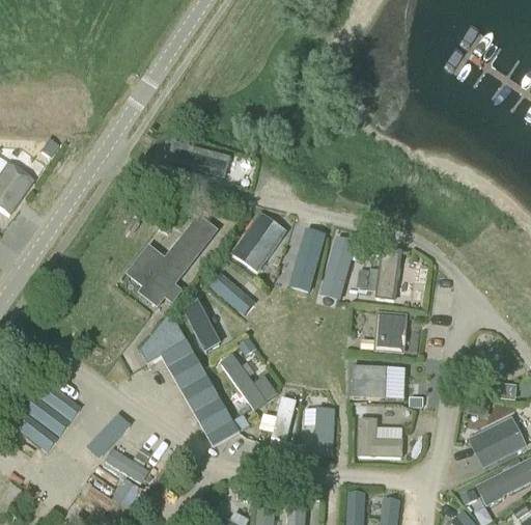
[(39,147),(49,155),(56,144),(47,138),(39,147)]
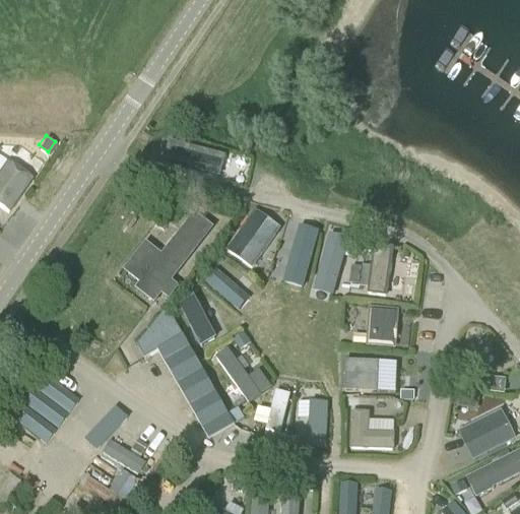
[(169,140),(164,157),(219,173),(224,155),(169,140)]
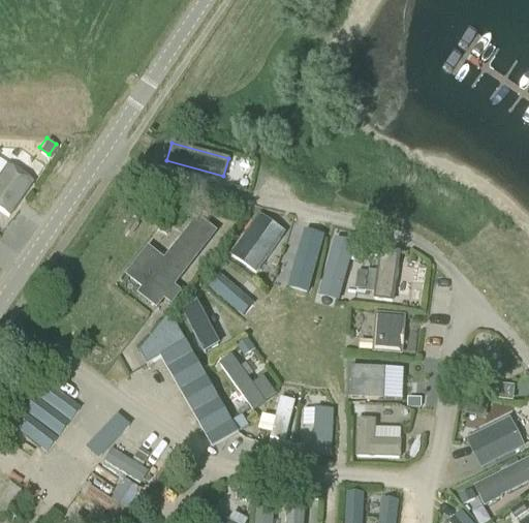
[(35,174),(10,158),(0,172),(0,204),(10,212),(35,174)]
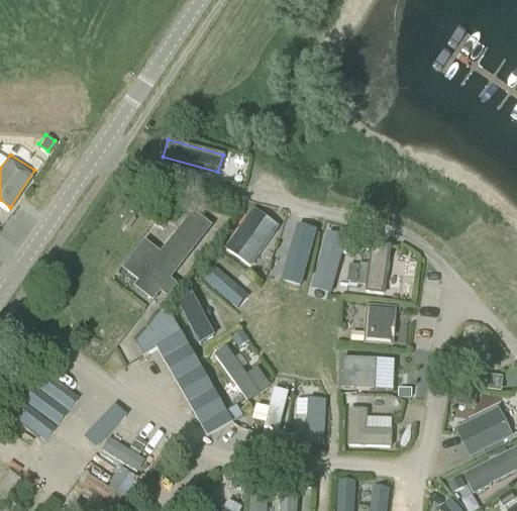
[(153,217),(163,224),(170,215),(160,208),(153,217)]
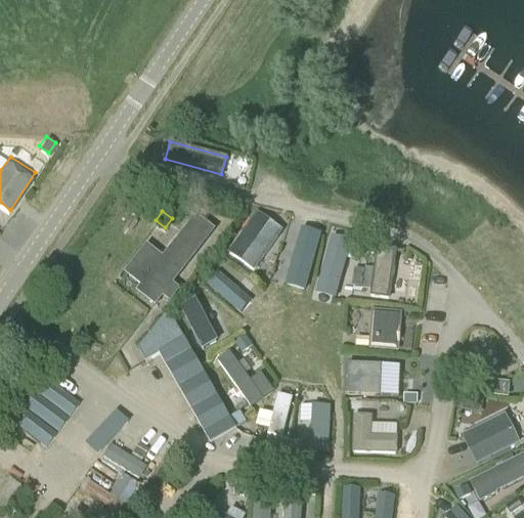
[(155,299),(161,291),(170,298),(180,286),(171,277),(213,225),(197,212),(164,254),(147,242),(126,267),(143,281),(138,287),(155,299)]
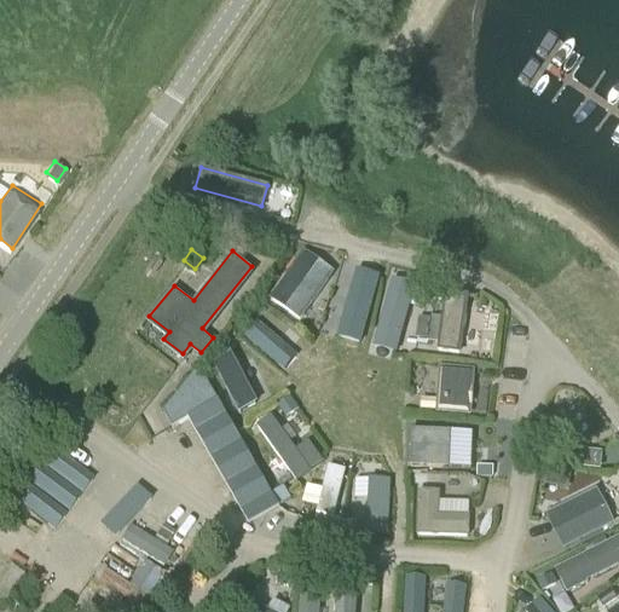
[(270,293),(300,313),(328,275),(298,253),(270,293)]
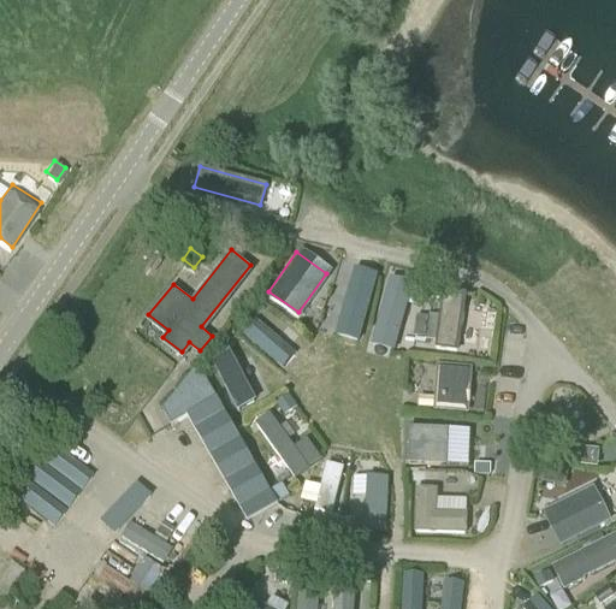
[(339,327),(357,332),(374,267),(355,262),(339,327)]
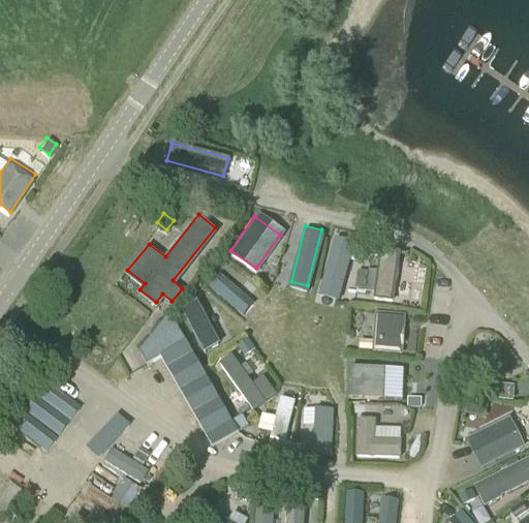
[(345,228),(333,227),(325,276),(338,278),(345,228)]
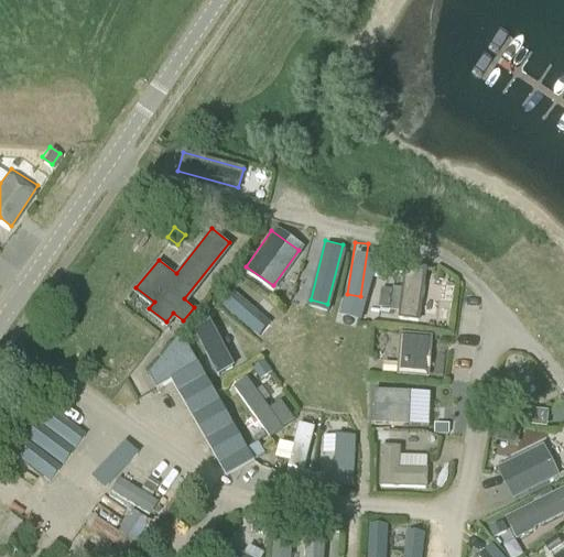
[(405,260),(398,314),(420,317),(427,263),(405,260)]
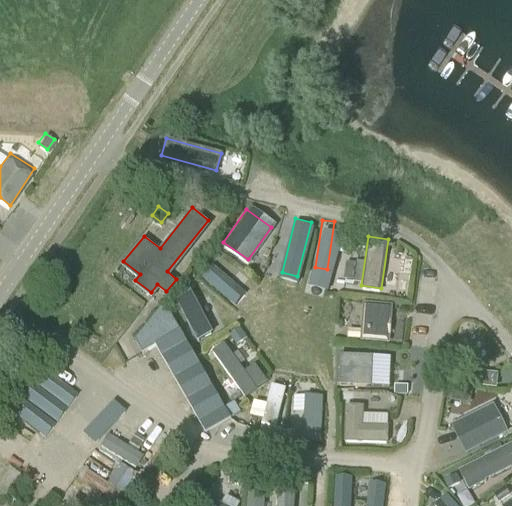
[(211,253),(215,256),(220,251),(216,247),(211,253)]
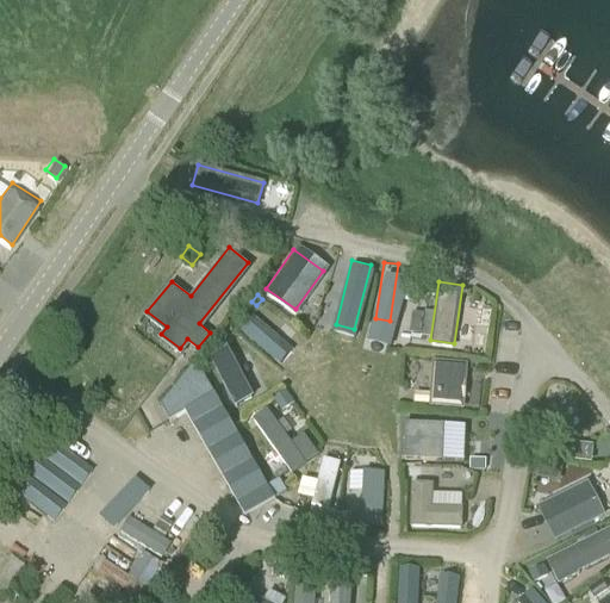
[(246,327),(279,352),(292,334),(257,310),(246,327)]
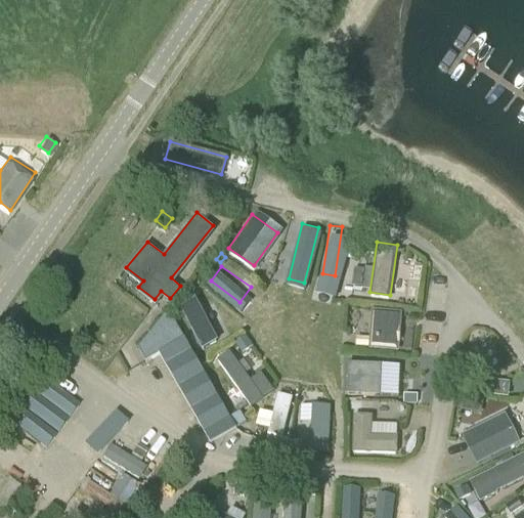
[(362,269),(354,268),(352,282),(360,283),(362,269)]
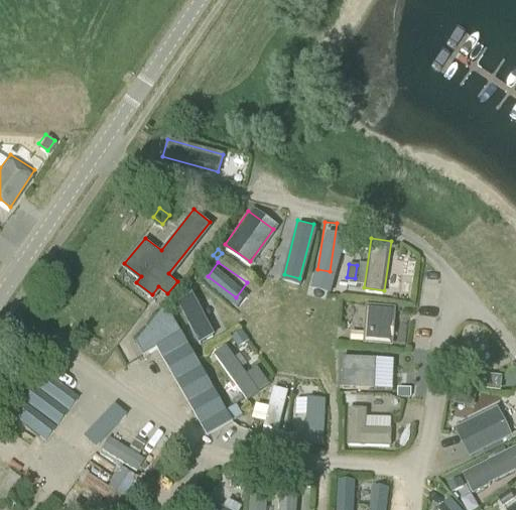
[(177,302),(199,343),(214,336),(192,294),(177,302)]
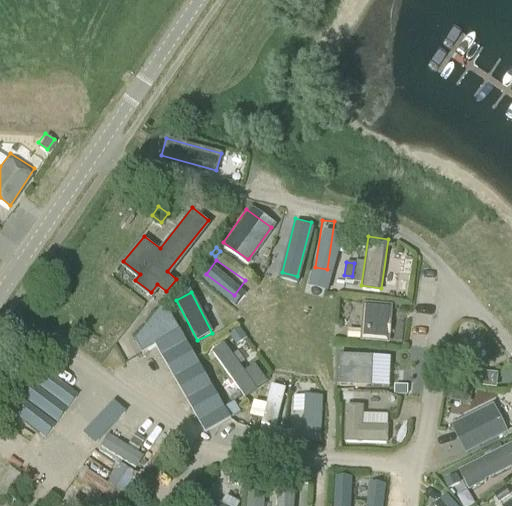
[(360,332),(360,338),(389,340),(392,302),(363,299),(361,322),(360,332)]
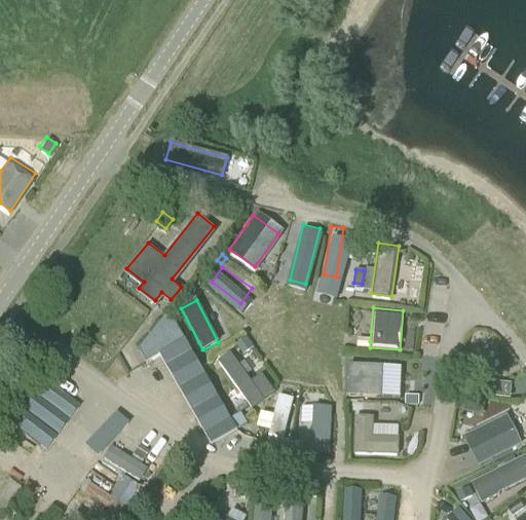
[(212,441),(236,426),(202,367),(180,327),(174,317),(168,308),(139,344),(147,358),(159,350),(212,441)]
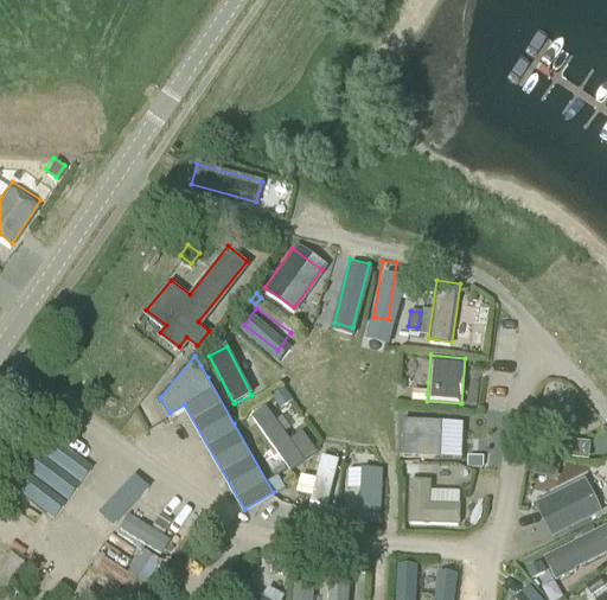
[(280,403),(292,395),(285,385),(273,394),(280,403)]
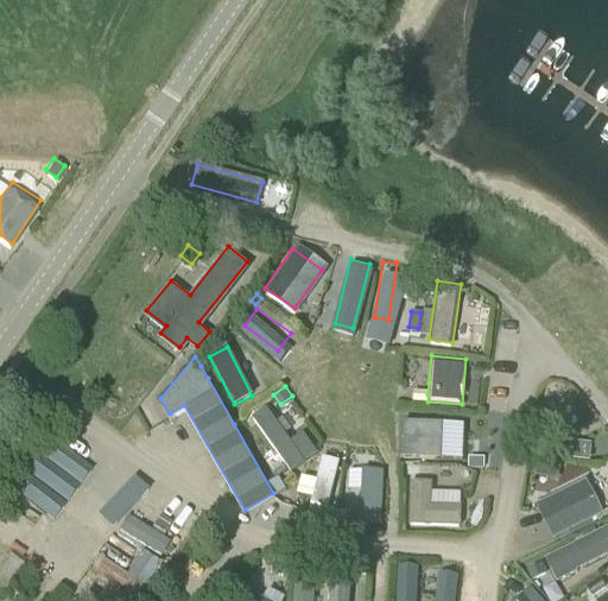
[(252,413),(290,468),(317,449),(303,428),(289,437),(266,404),(252,413)]
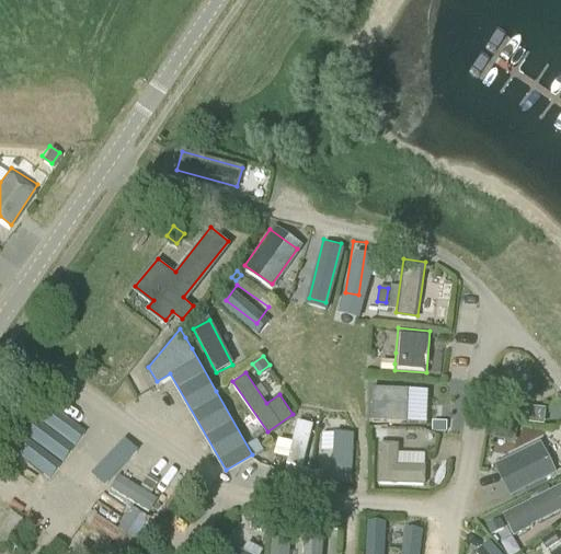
[(369,401),(369,423),(426,422),(426,400),(369,401)]
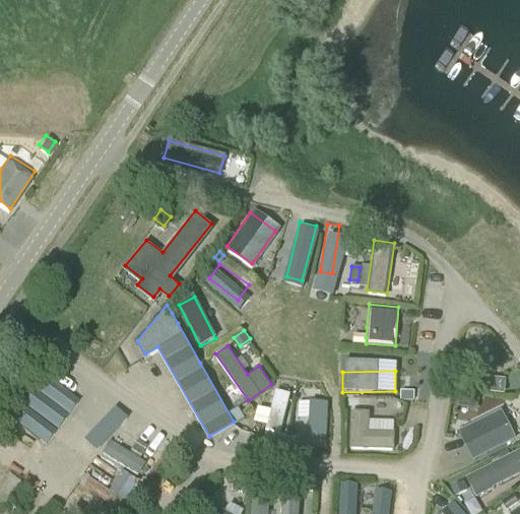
[(481,388),(504,390),(506,376),(483,373),(481,388)]
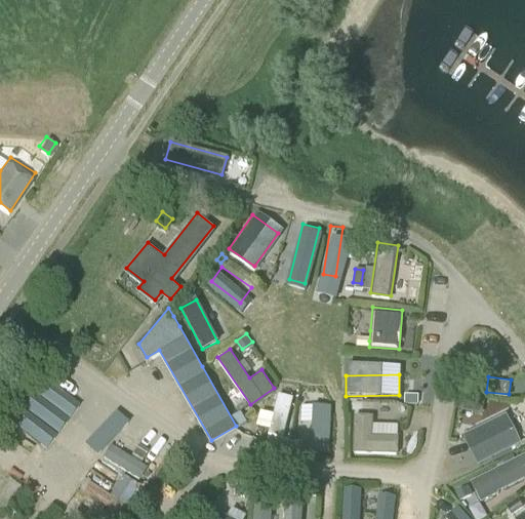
[(418,390),(404,390),(404,400),(417,400),(418,390)]
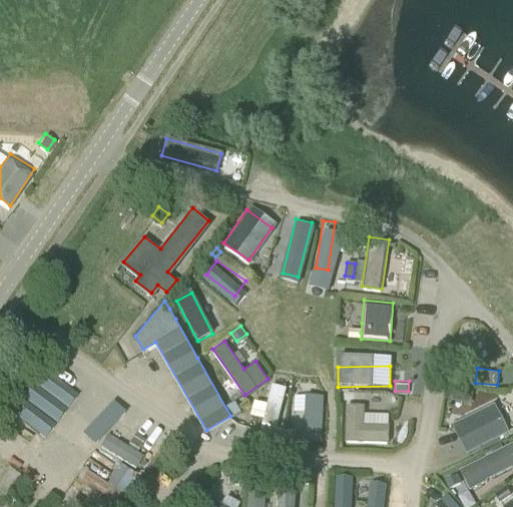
[(271,384),(261,425),(276,429),(286,388),(271,384)]
